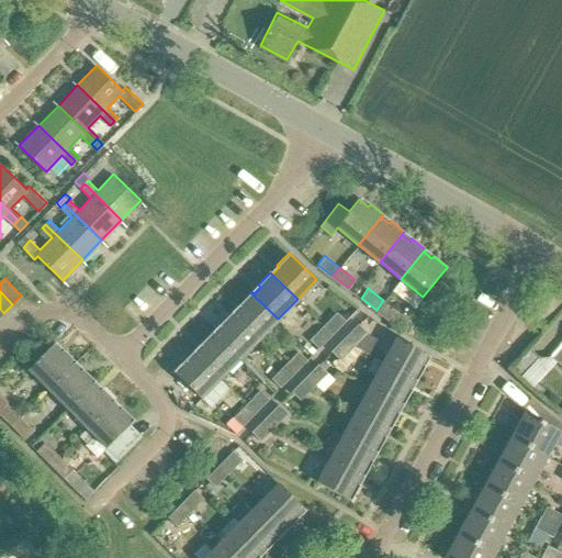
[(232,311),(232,312),(259,338),(278,319),(250,292),(238,304),(240,307),(234,313),(232,311)]
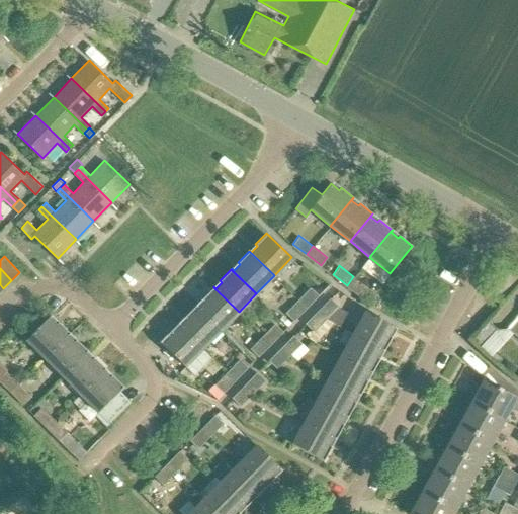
[(353,276),(347,285),(361,296),(367,287),(353,276)]
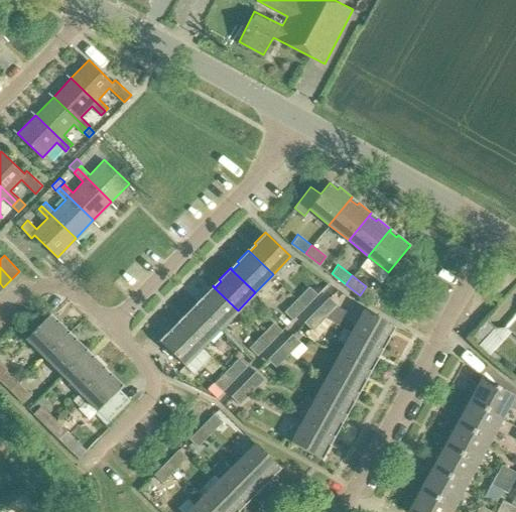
[(297,297),(305,305),(317,293),(309,285),(297,297)]
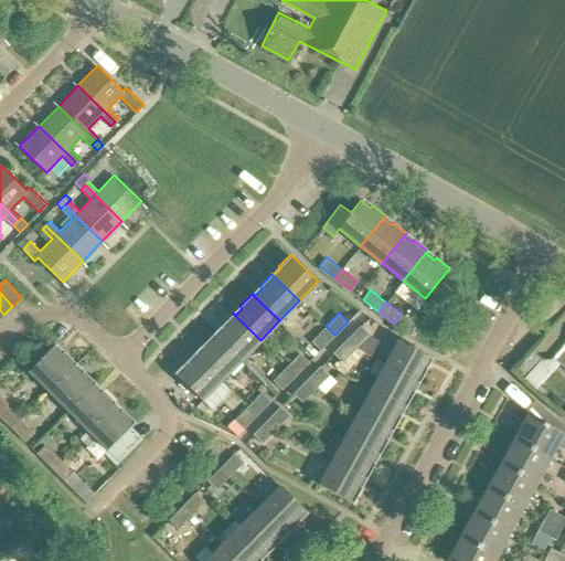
[(214,332),(213,332),(241,360),(260,340),(233,314),(221,325),(223,327),(216,335),(214,332)]
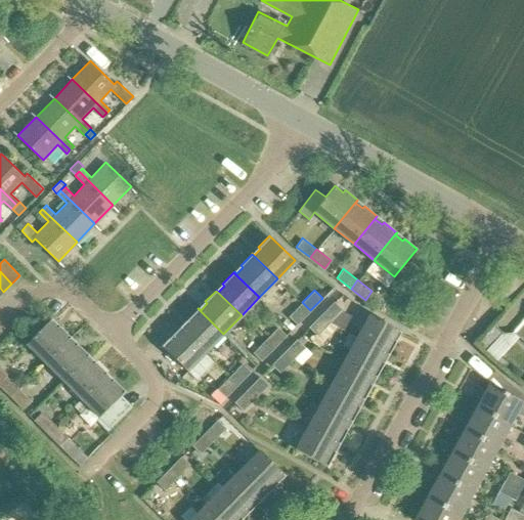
[(322,313),(331,321),(343,308),(335,301),(322,313)]
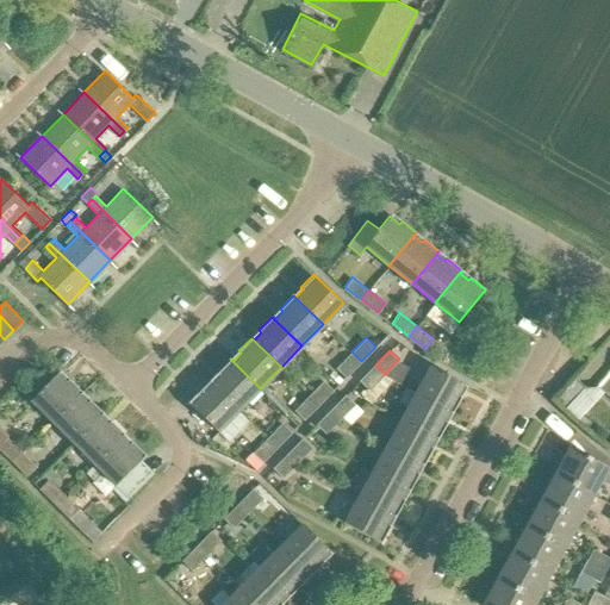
[(361,361),(352,351),(336,367),(346,376),(361,361)]
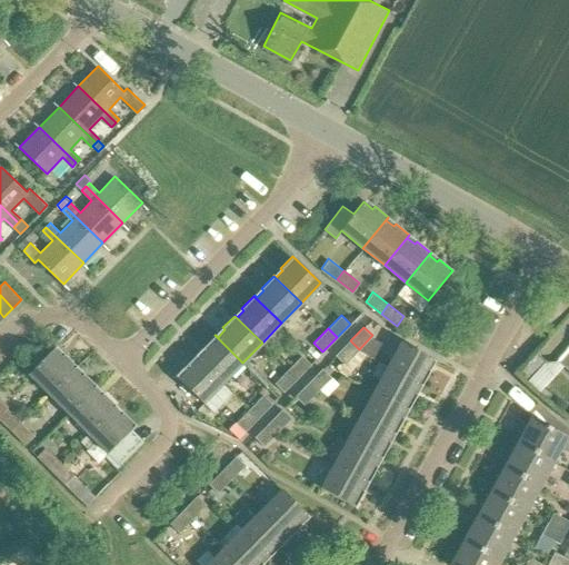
[(196,355),(195,355),(223,383),(242,363),(215,335),(203,347),(206,349),(198,357),(196,355)]
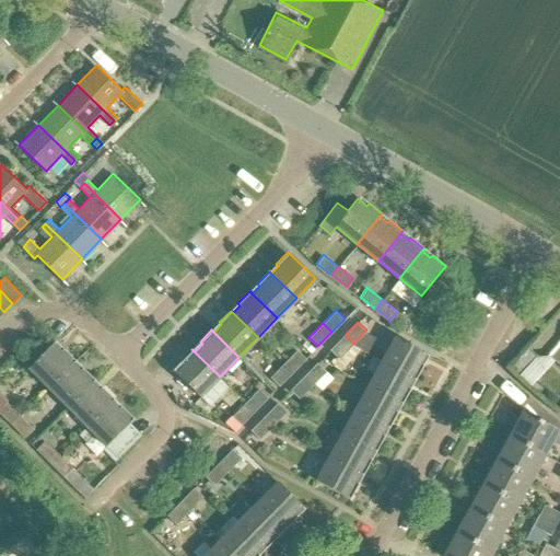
[(353,344),(345,335),(330,349),(339,358),(353,344)]
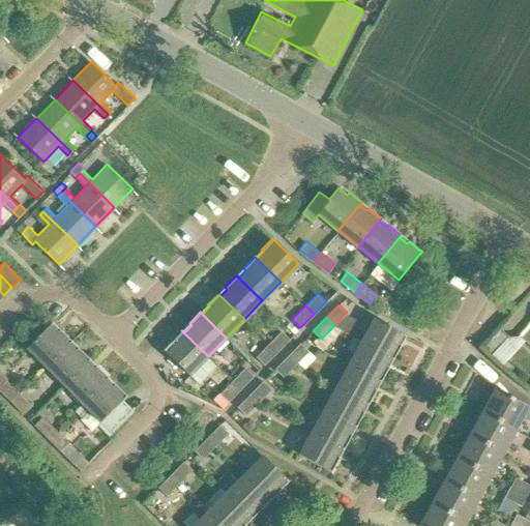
[(401,344),(399,343),(404,333),(374,317),(361,340),(393,357),(401,344)]
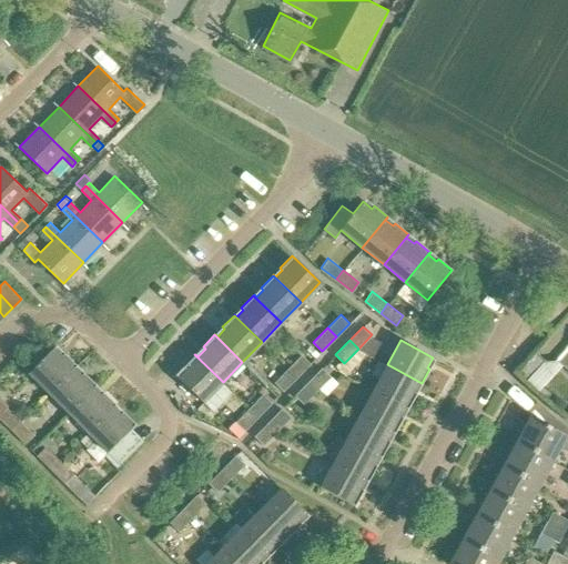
[(567,345),(557,359),(564,364),(567,369),(567,345)]
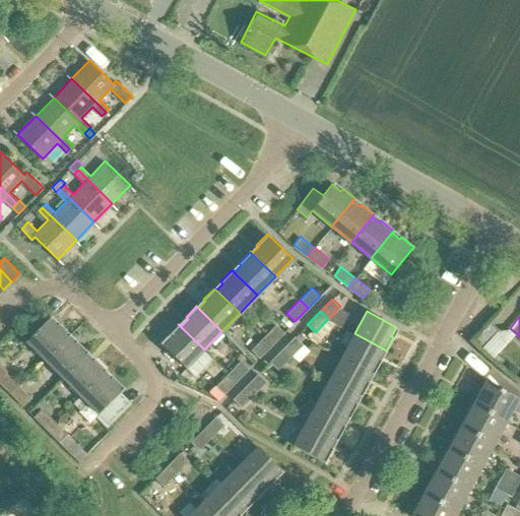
[(59,323),(57,325),(50,318),(26,341),(45,360),(68,335),(68,336),(70,334),(59,323)]
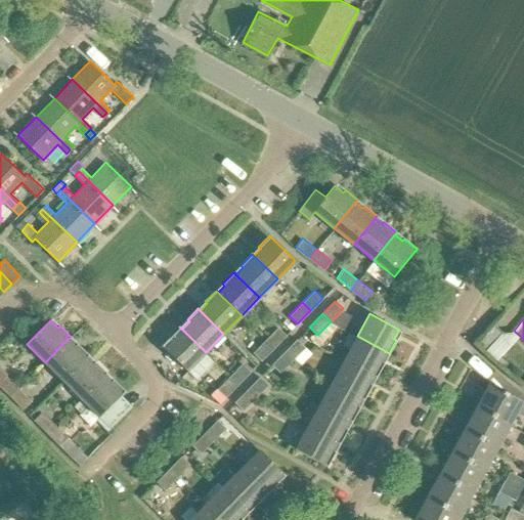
[(498,360),(520,336),(514,331),(504,332),(495,325),(479,342),(498,360)]
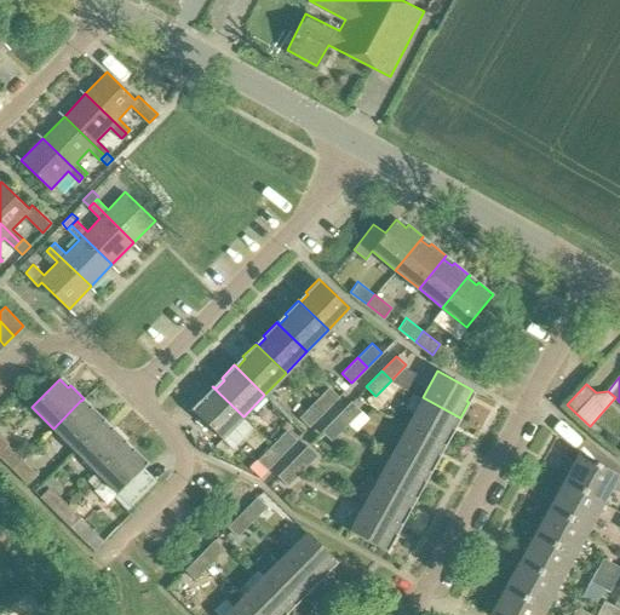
[(315,401),(325,409),(339,395),(329,385),(315,401)]
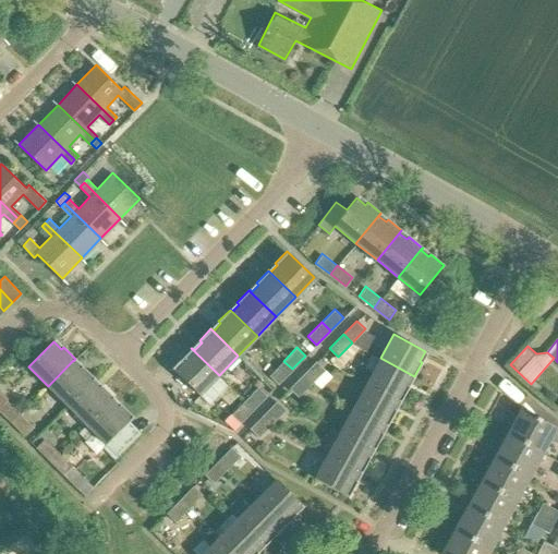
[(219,375),(191,348),(180,360),(182,362),(174,370),(199,395),(219,375)]
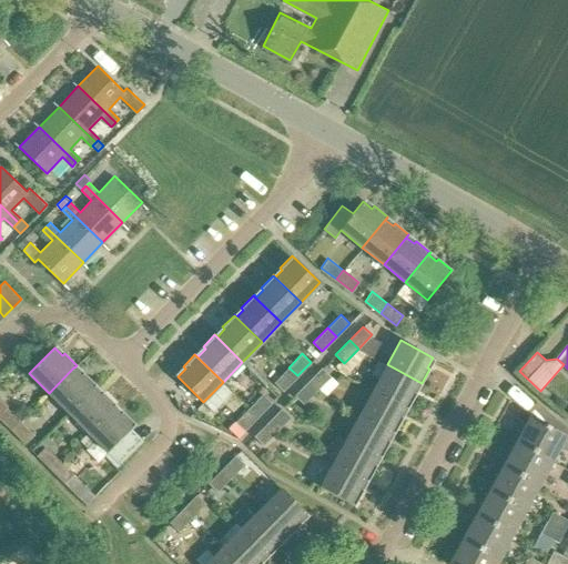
[(387,364),(374,389),(408,408),(416,393),(414,391),(418,383),(422,384),(422,383),(387,364)]
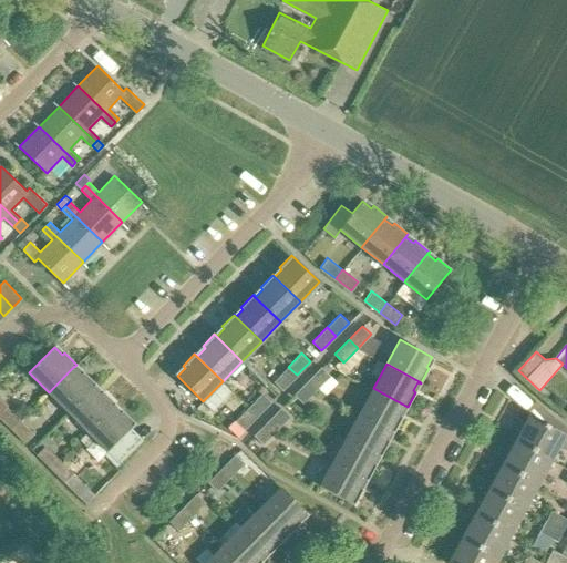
[(84,371),(82,374),(74,367),(74,366),(49,392),(68,411),(94,386),(96,384),(84,371)]
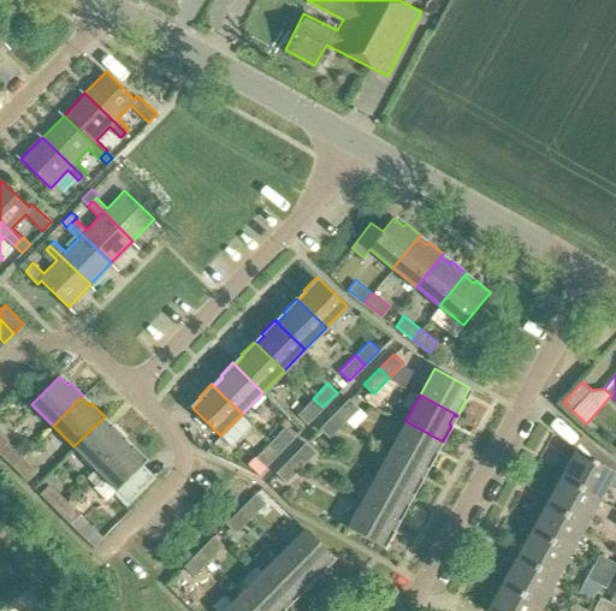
[(335,411),(344,421),(360,407),(350,397),(335,411)]
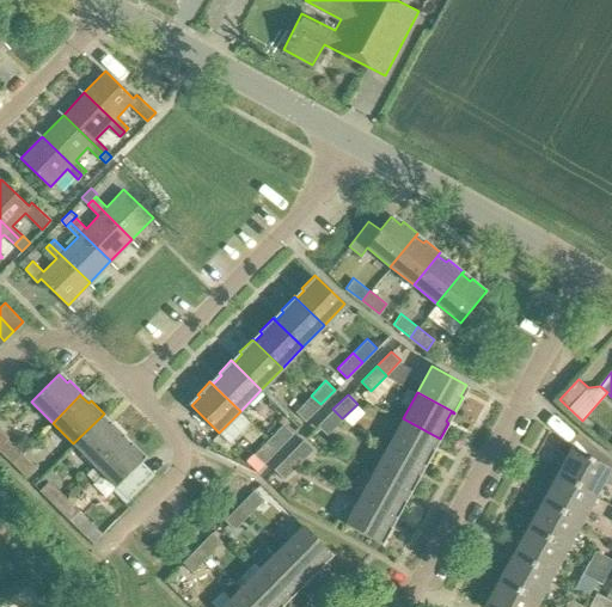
[(320,404),(311,396),(297,410),(306,420),(320,404)]
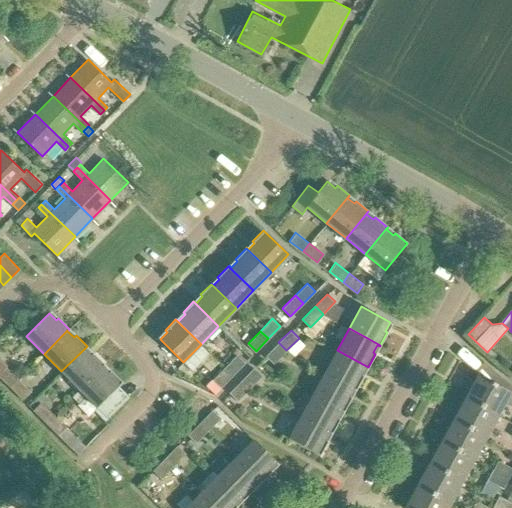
[(286,350),(278,342),(266,355),(274,363),(286,350)]
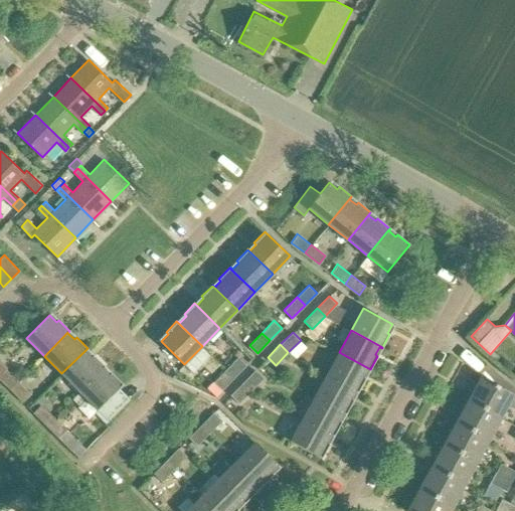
[(92,357),(86,350),(61,373),(79,391),(103,368),(105,366),(94,355),(92,357)]
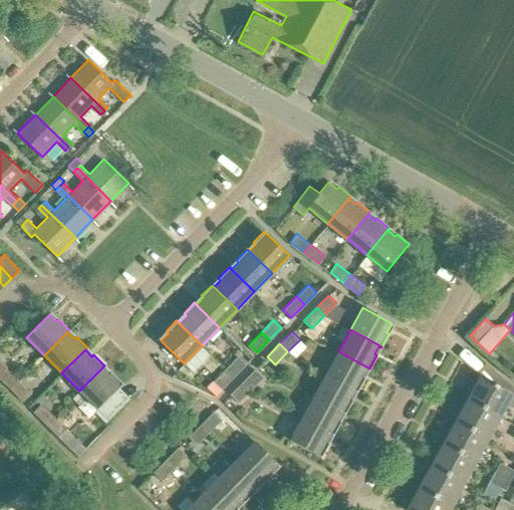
[(338,351),(326,373),(357,391),(364,376),(362,375),(366,367),(369,369),(369,368),(338,351)]
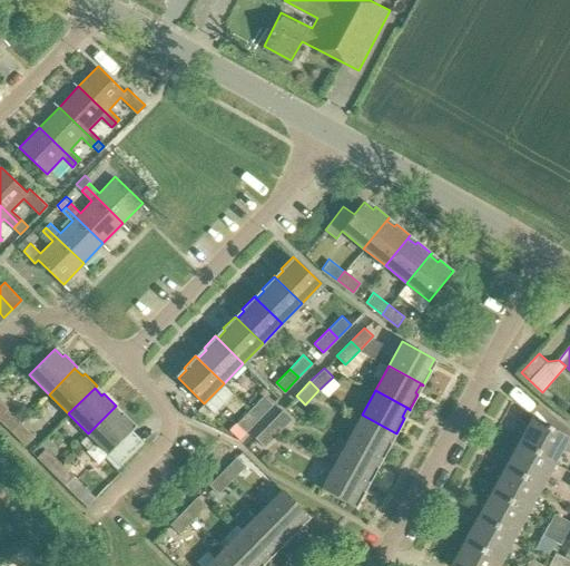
[(251,409),(259,418),(273,403),(264,394),(251,409)]
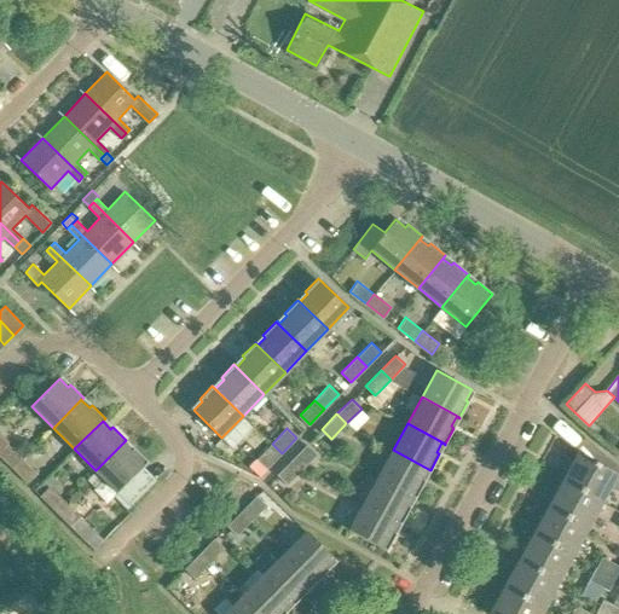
[(132,450),(123,442),(96,470),(117,492),(148,462),(134,447),(132,450)]
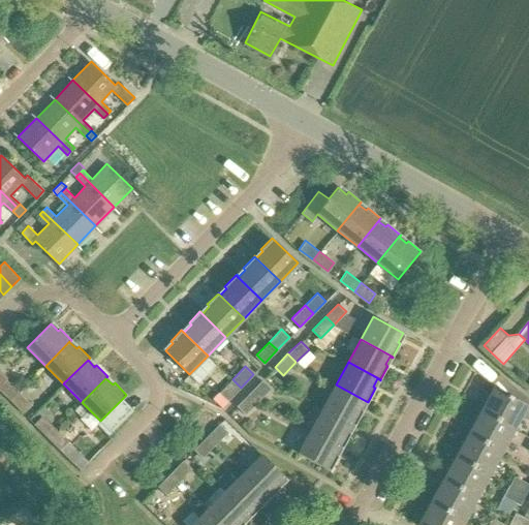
[(0,390),(10,400),(19,392),(6,379),(0,384),(0,390)]
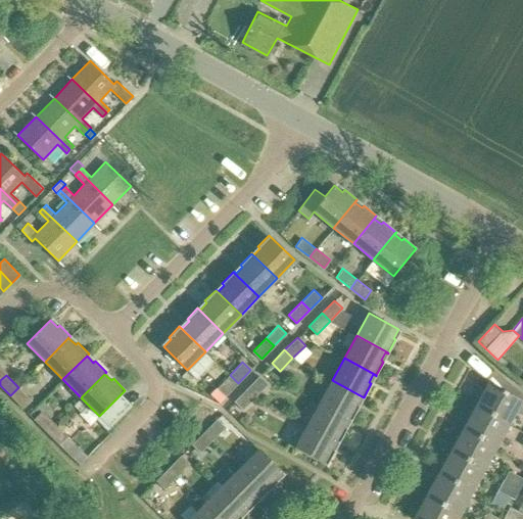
[(238,383),(230,375),(218,387),(226,395),(238,383)]
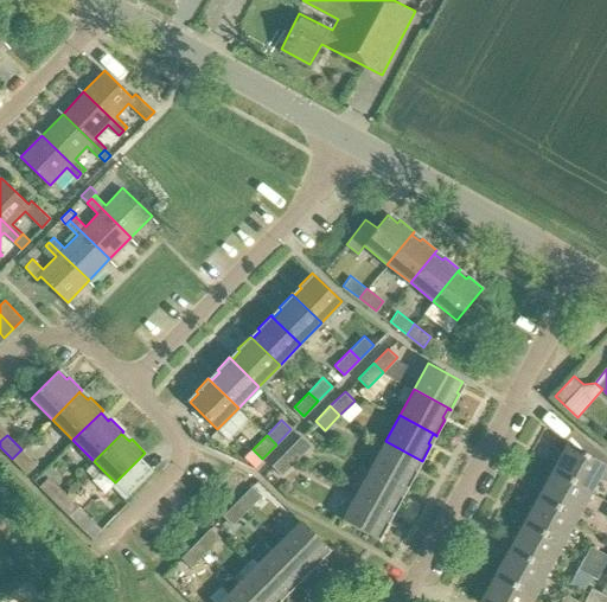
[(287,449),(296,459),(311,444),(301,435),(287,449)]
